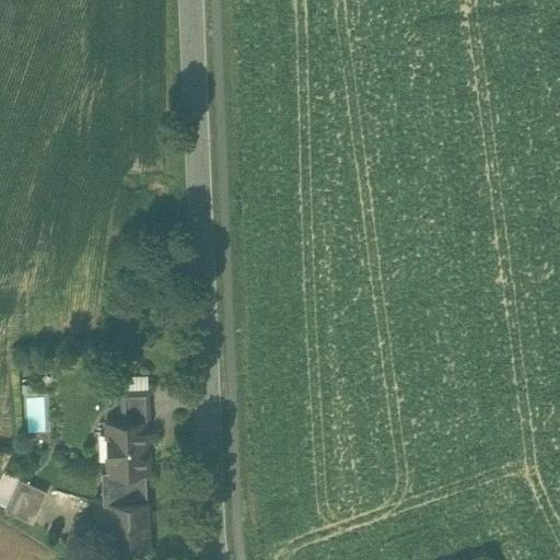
[(125,373),(126,389),(149,388),(148,372),(125,373)]
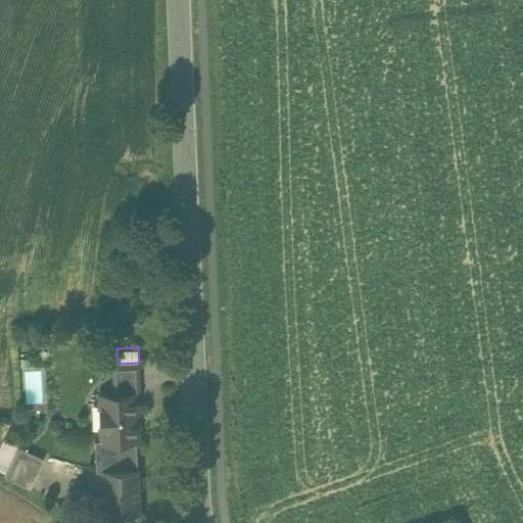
[(117,364),(114,364),(115,392),(135,391),(136,392),(140,392),(139,363),(117,364)]
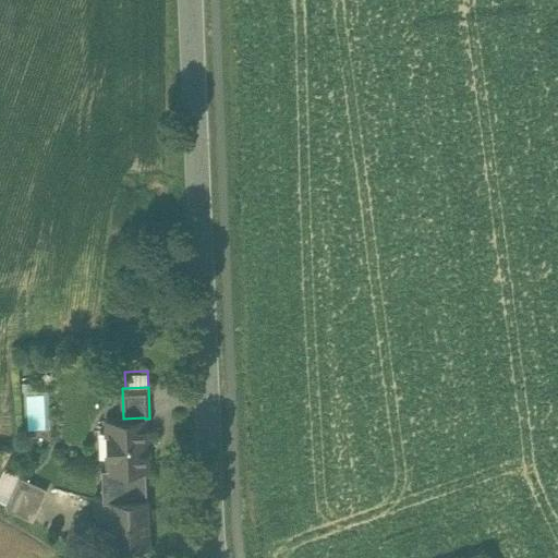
[(27,393),(29,428),(46,427),(45,393),(27,393)]
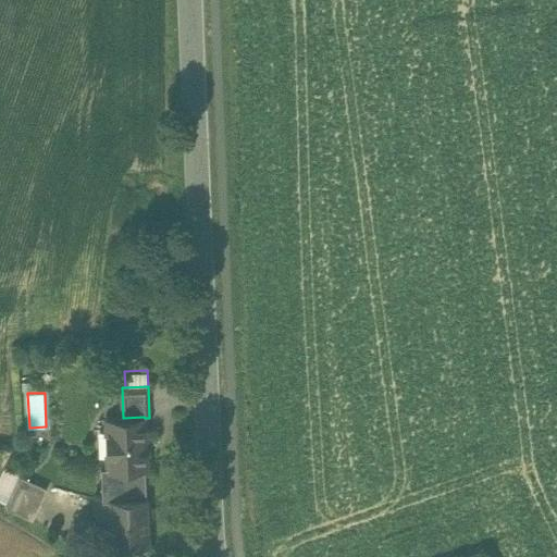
[(123,418),(109,418),(110,466),(146,465),(145,418),(144,417),(123,418)]
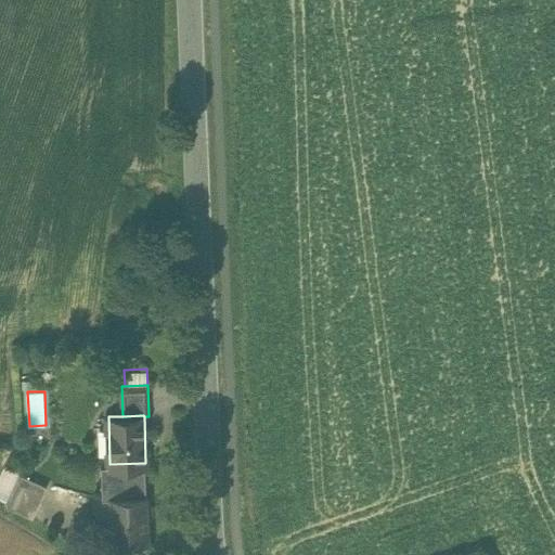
[(110,464),(101,464),(103,497),(111,497),(112,542),(147,540),(145,463),(110,464)]
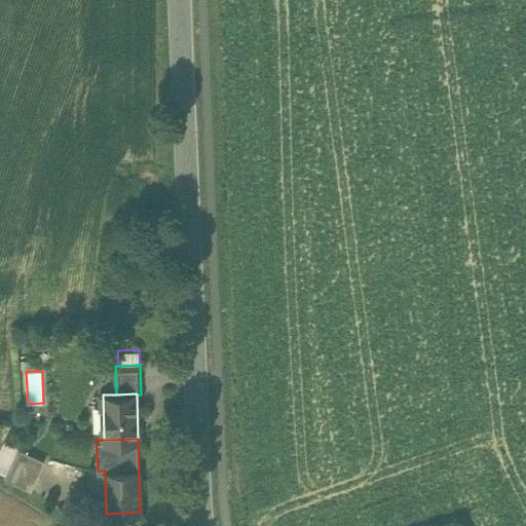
[(45,460),(19,448),(5,478),(31,490),(45,460)]
